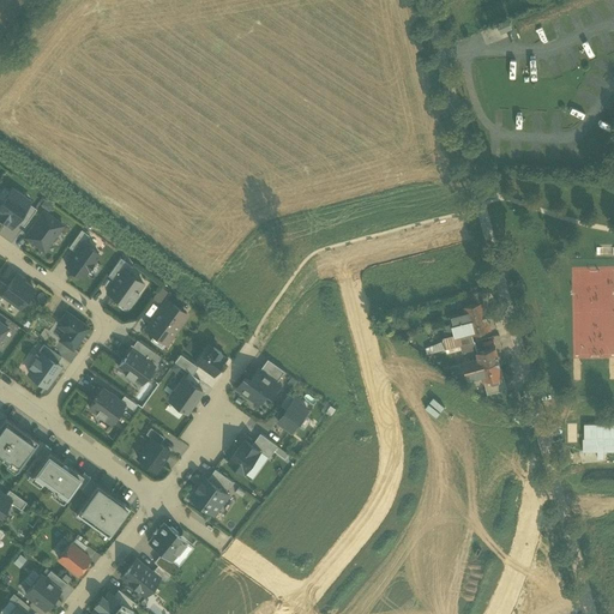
[(509,20),(491,28),(494,37),(512,30),(509,20)]
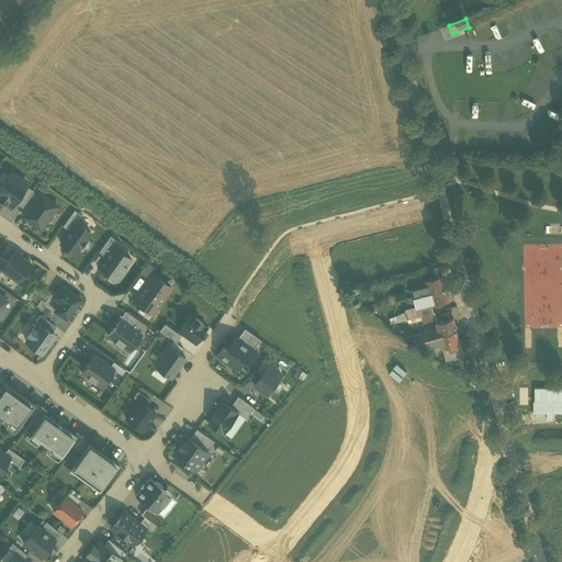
[(26,187),(27,184),(10,172),(0,186),(0,200),(11,208),(14,202),(26,187)]
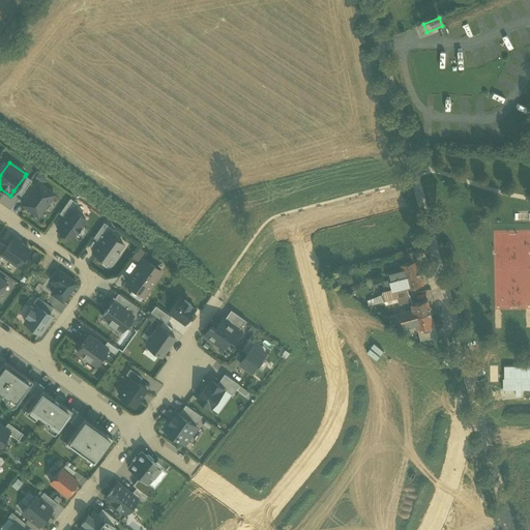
[(31,180),(25,176),(13,190),(21,196),(31,180)]
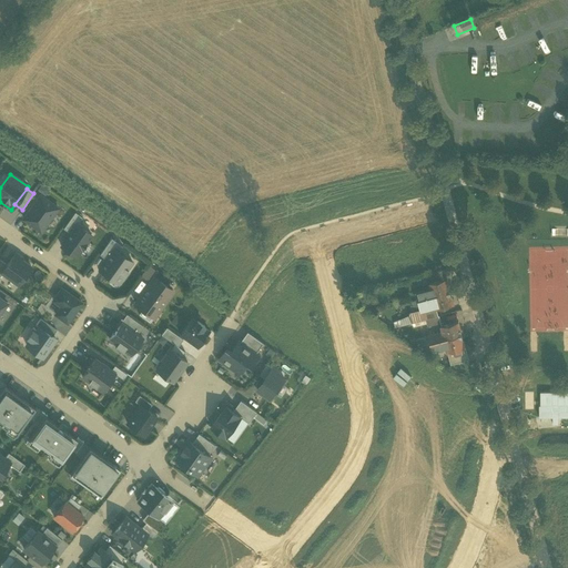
[(41,233),(59,209),(40,195),(22,220),(41,233)]
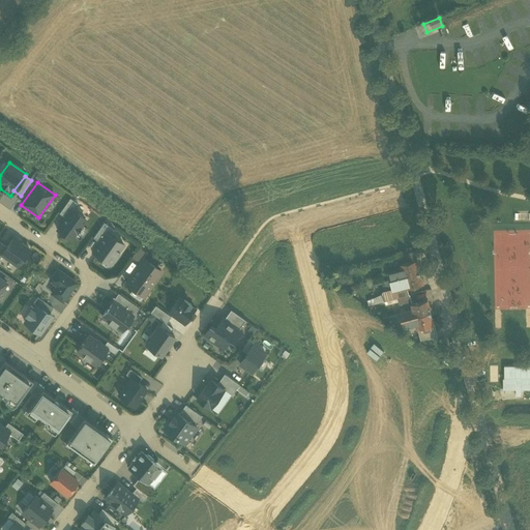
[(59,213),(65,218),(71,209),(71,210),(77,203),(69,199),(59,213)]
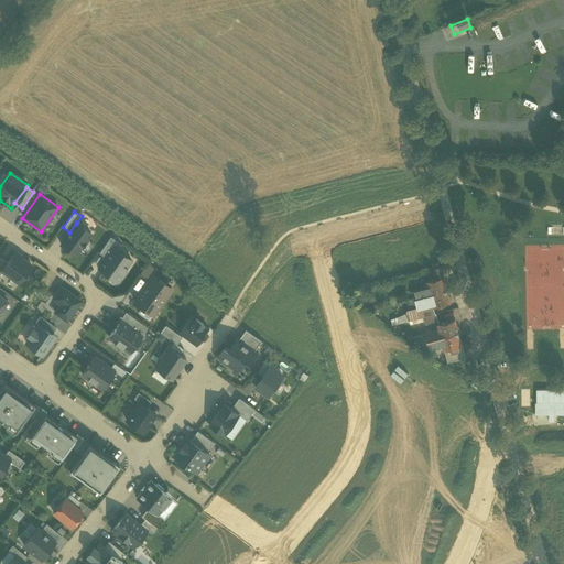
[(75,256),(90,234),(76,224),(76,223),(69,232),(61,245),(75,256)]
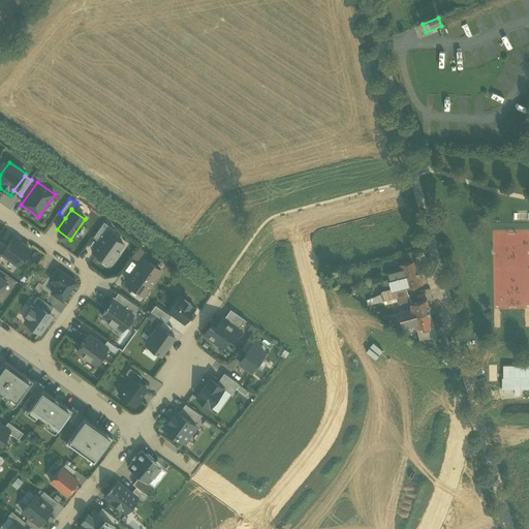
[(93,238),(99,242),(106,231),(110,235),(114,229),(103,222),(93,238)]
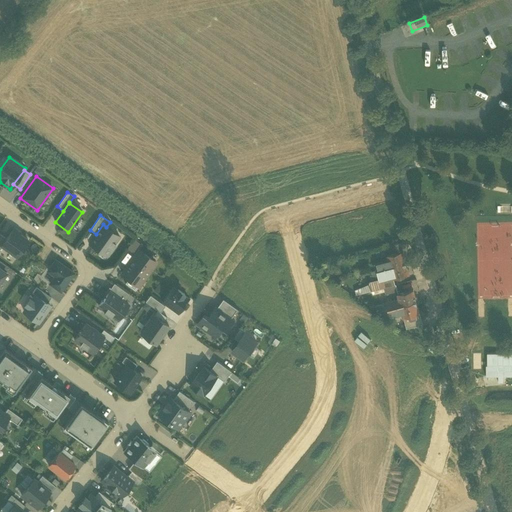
[(114,243),(119,236),(106,227),(103,224),(96,234),(89,244),(106,256),(115,244),(114,243)]
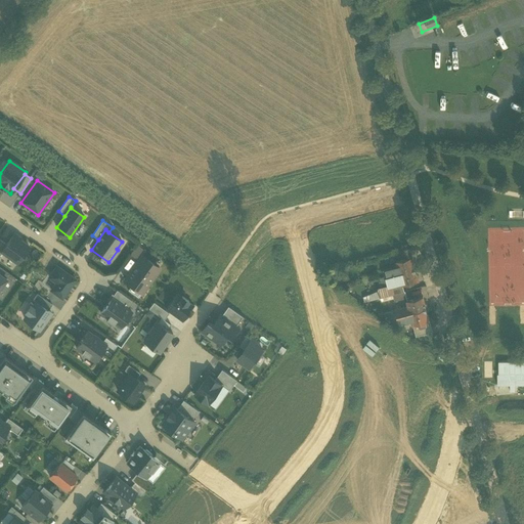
[(29,246),(13,235),(6,245),(1,252),(16,263),(29,246)]
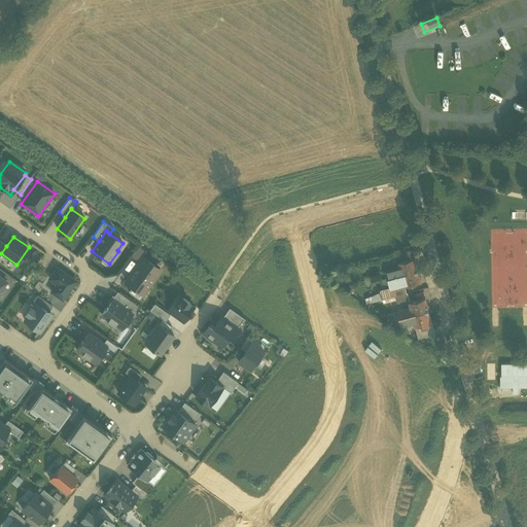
[(131,256),(139,262),(143,257),(146,253),(138,247),(131,256)]
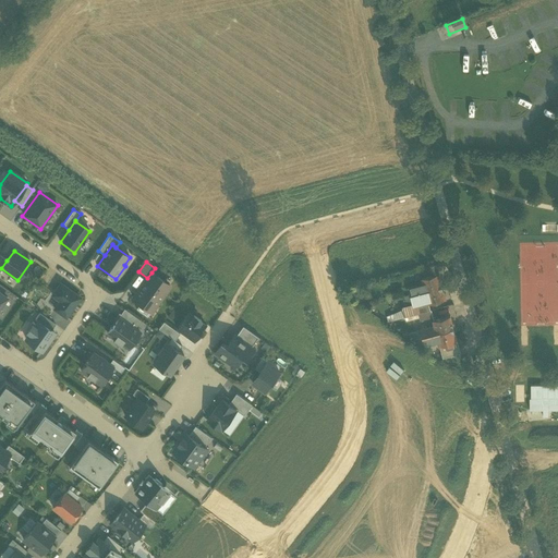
[(170,287),(152,273),(147,278),(133,299),(150,312),(170,287)]
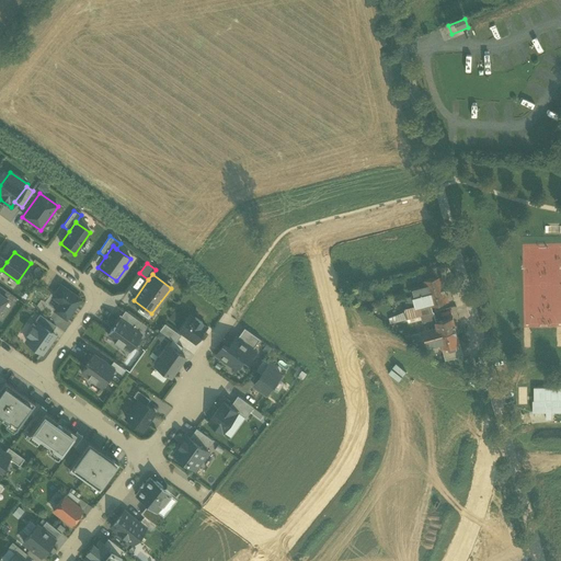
[(441,276),(424,279),(425,286),(427,293),(444,288),(441,276)]
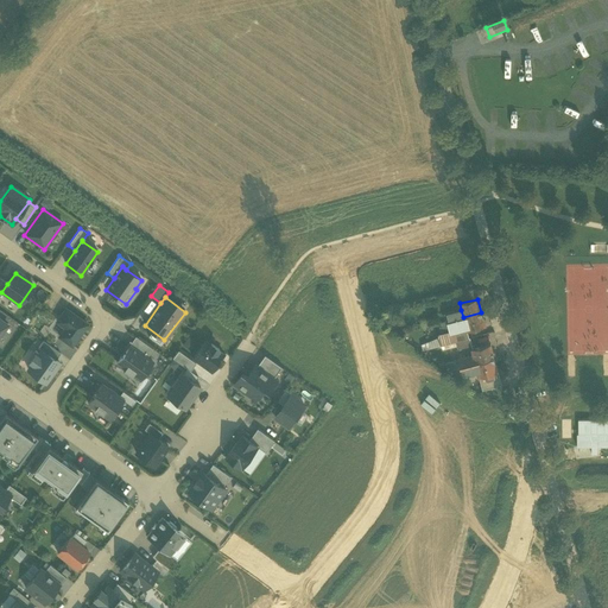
[(87,324),(65,309),(56,322),(64,328),(58,337),(71,347),(87,324)]
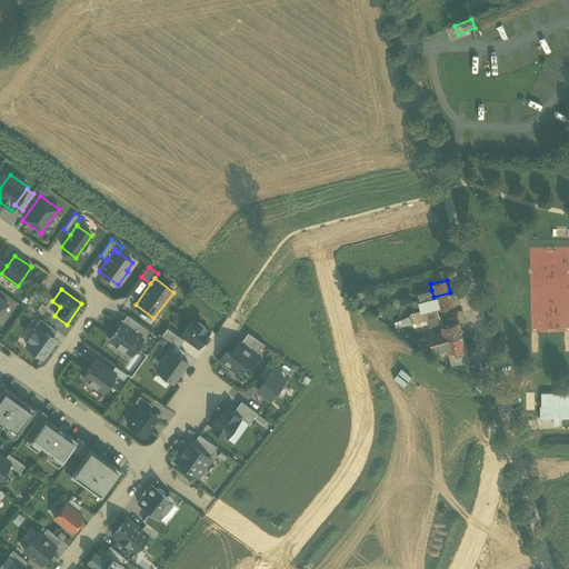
[(433,297),(431,290),(417,293),(419,301),(433,297)]
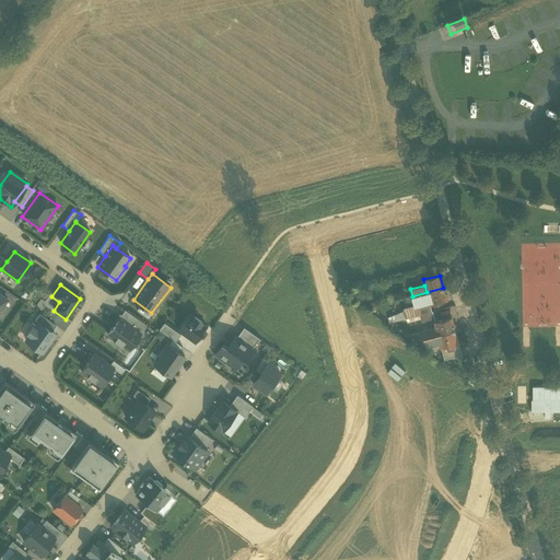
[(446,301),(443,288),(427,292),(430,303),(430,305),(446,301)]
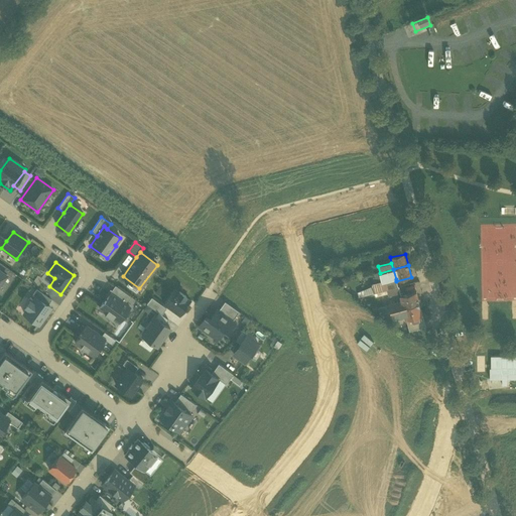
[(393,269),(380,273),(383,282),(396,279),(393,269)]
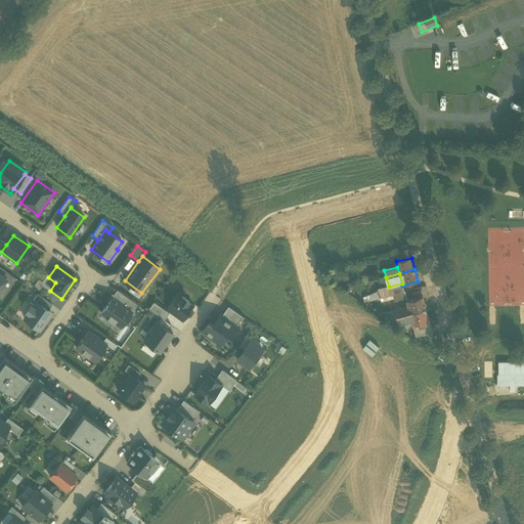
[(400,285),(379,291),(381,298),(402,292),(400,285)]
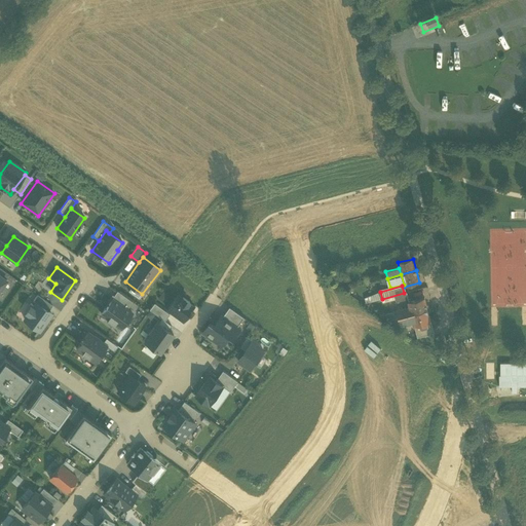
[(117,292),(112,299),(126,309),(132,302),(117,292)]
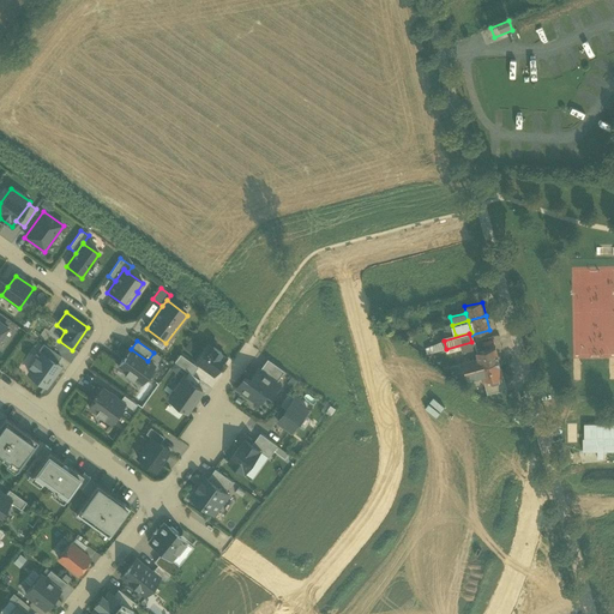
[(461,345),(463,354),(476,349),(475,342),(461,345)]
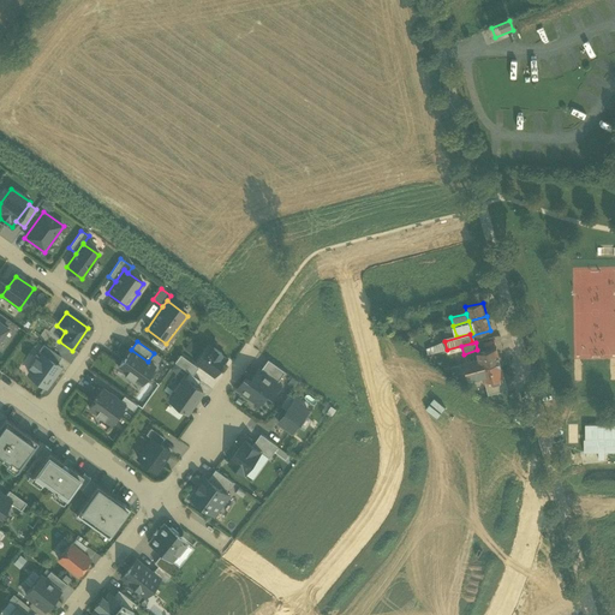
[(42,354),(57,365),(61,358),(43,345),(39,352),(42,354)]
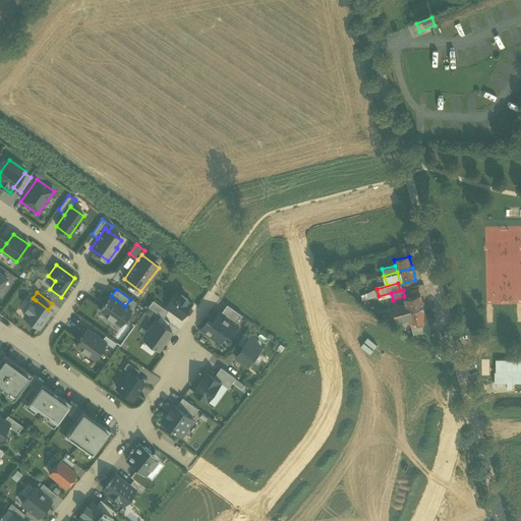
[(181,319),(191,303),(175,292),(165,307),(181,319)]
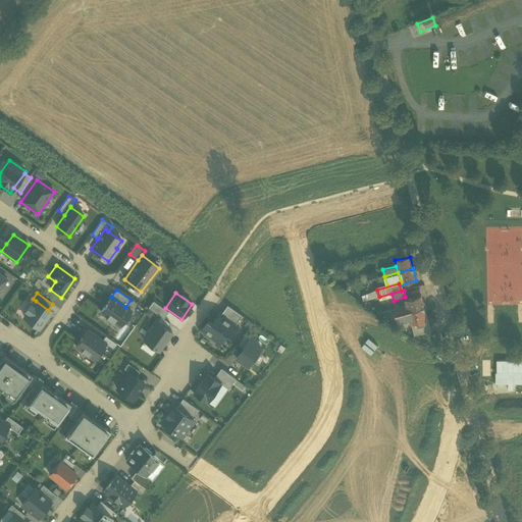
[(421,296),(405,300),(407,305),(409,312),(424,308),(421,296)]
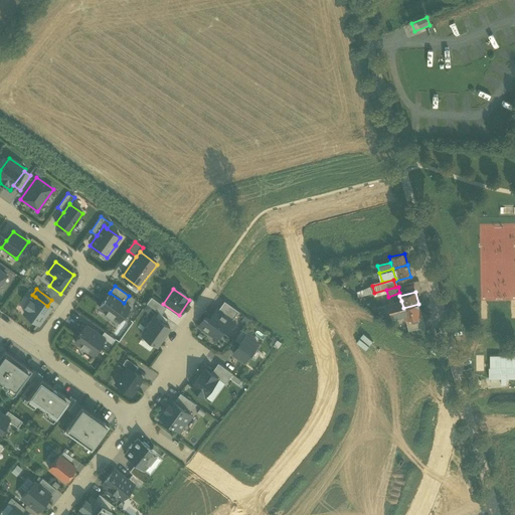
[(99,308),(105,312),(104,314),(111,319),(112,317),(119,322),(130,307),(124,303),(110,293),(99,308)]
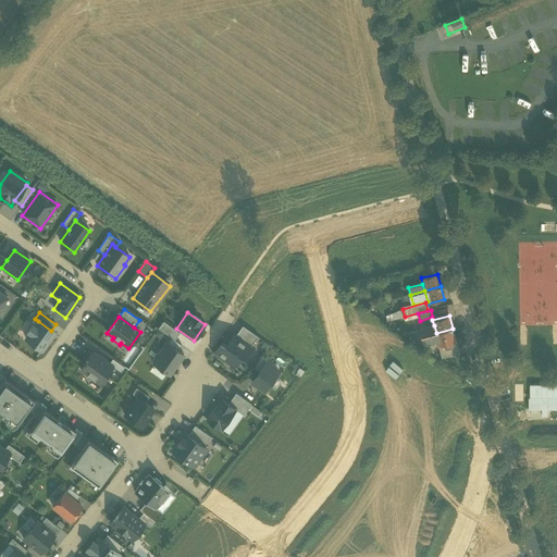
[(38,321),(34,327),(32,325),(27,332),(29,333),(25,339),(41,350),(54,333),(51,331),(38,321)]
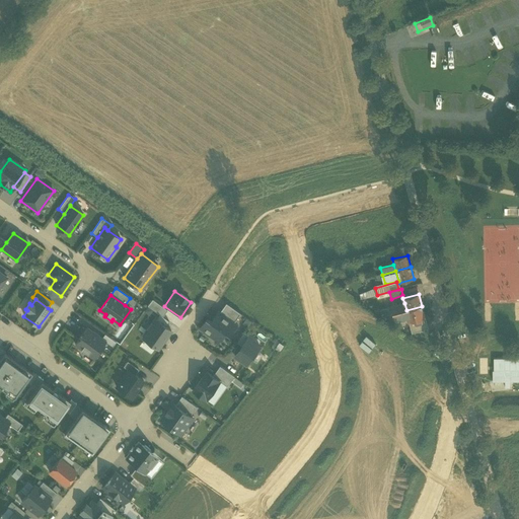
[(166,310),(152,300),(147,306),(162,316),(166,310)]
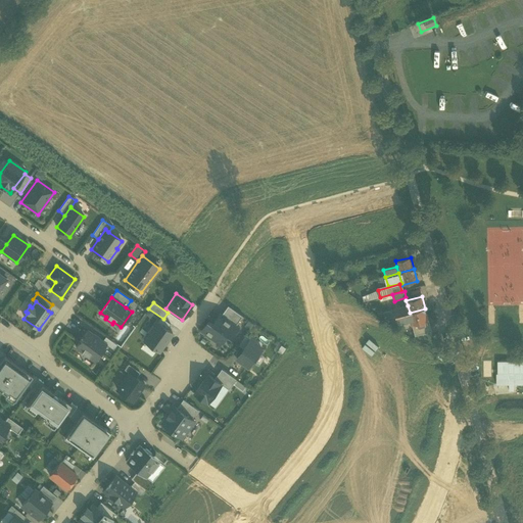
[(228,305),(222,316),(236,326),(243,316),(228,305)]
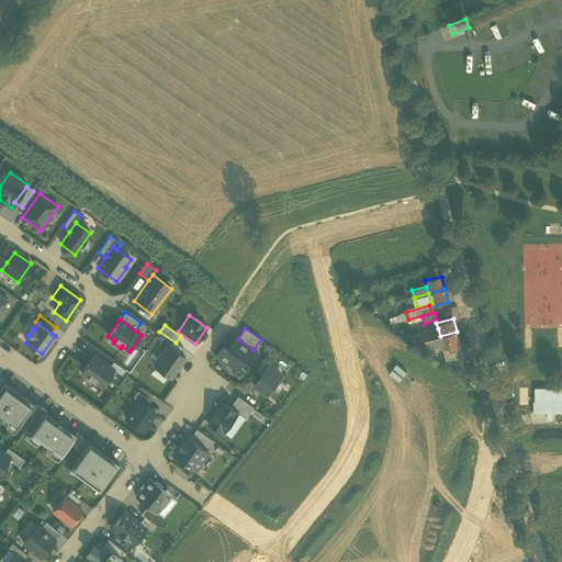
[(425,339),(440,336),(438,328),(424,333),(424,335),(425,339)]
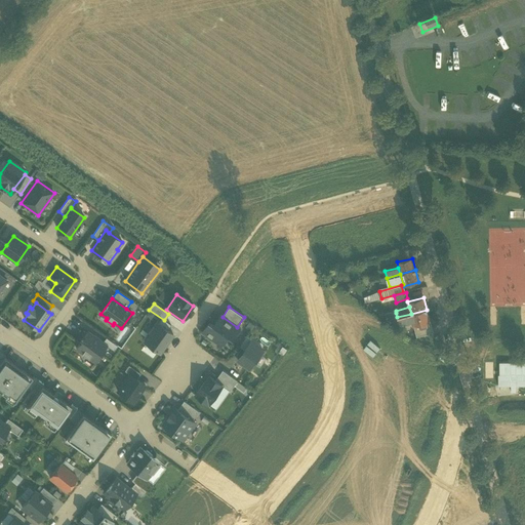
[(430,321),(427,310),(411,314),(413,322),(413,325),(430,322),(430,321)]
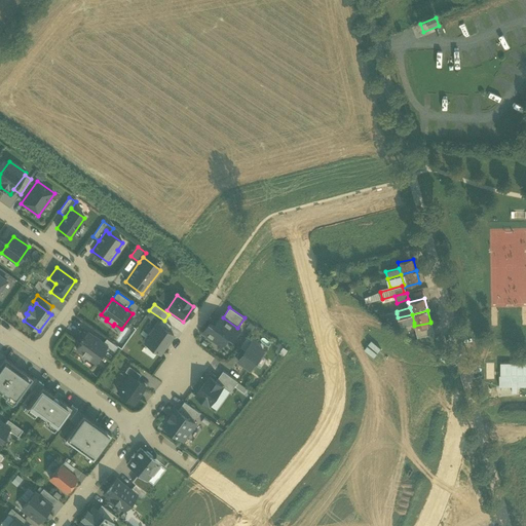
[(414,323),(412,314),(398,317),(400,326),(414,323)]
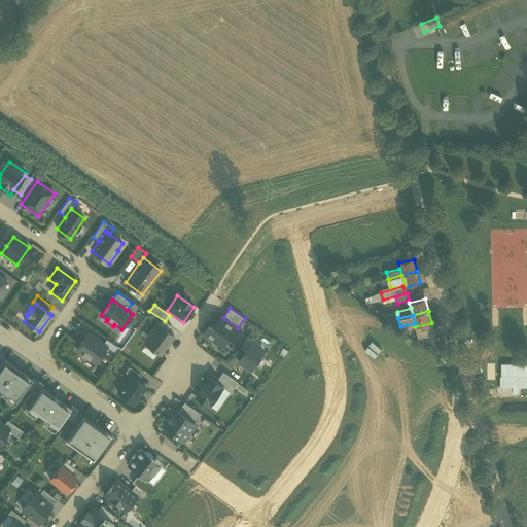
[(211,323),(204,332),(222,346),(230,337),(233,340),(240,330),(238,328),(223,318),(221,317),(215,326),(211,323)]
